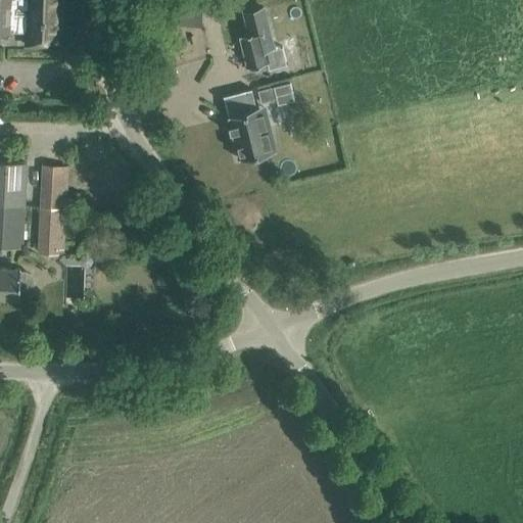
[(10,0),(11,5),(0,4),(0,36),(10,37),(10,34),(27,35),(26,48),(48,49),(48,37),(58,37),(60,0),(10,0)]
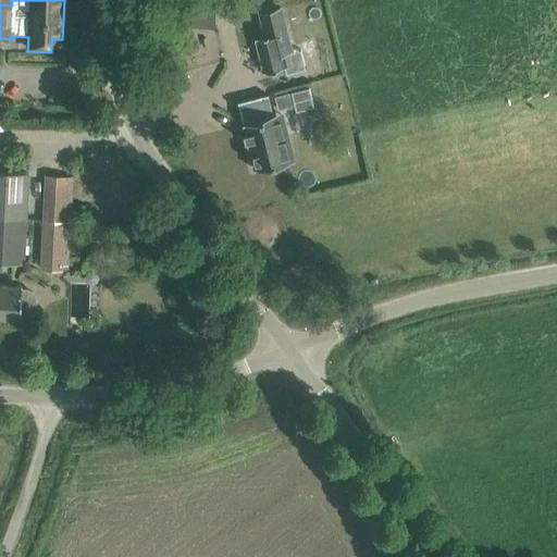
[(192,0),(190,25),(214,27),(214,0),(192,0)]
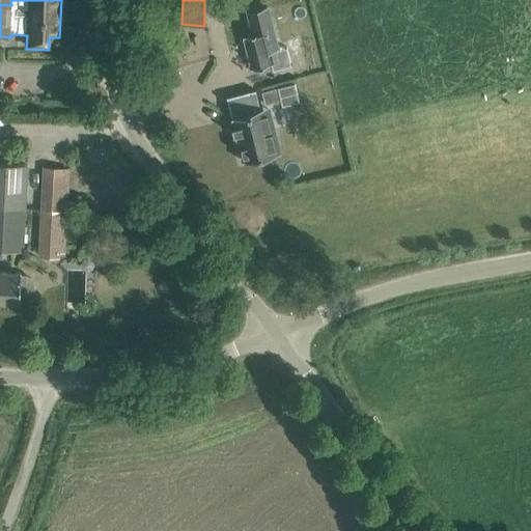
[(278,47),(268,6),(248,11),(253,33),(243,35),(251,68),(272,63),(269,49),(278,47)]
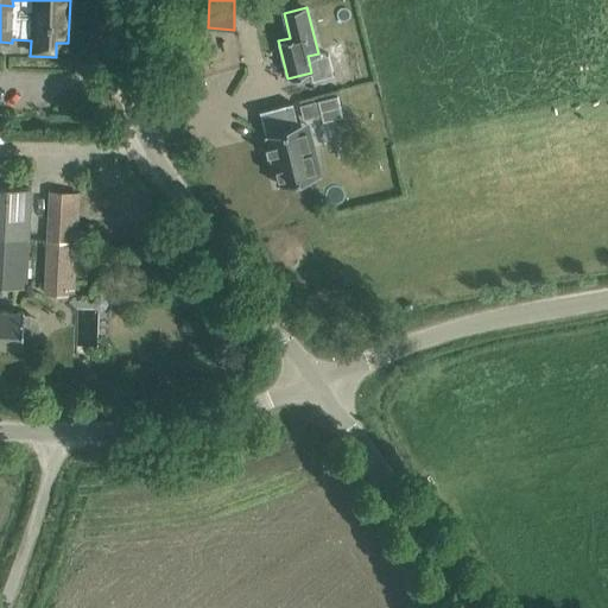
[(337,95),(299,105),(303,119),(321,114),(322,120),(323,121),(342,116),(337,95)]
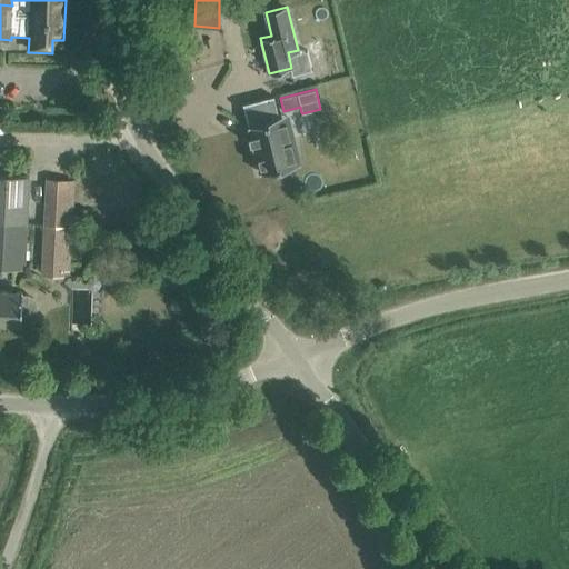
[(299,162),(287,116),(248,126),(250,136),(249,136),(250,145),(252,143),(260,172),(299,162)]
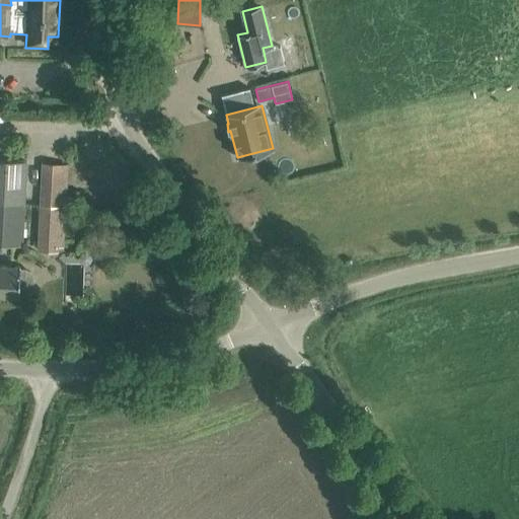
[(0,201),(23,203),(26,161),(0,159),(0,201)]
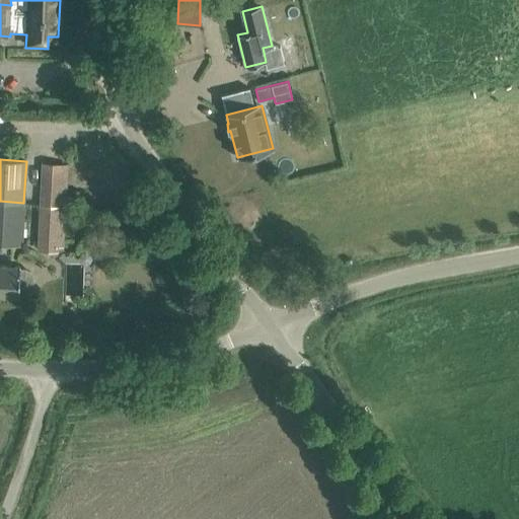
[(44,161),(40,204),(66,206),(68,163),(44,161)]
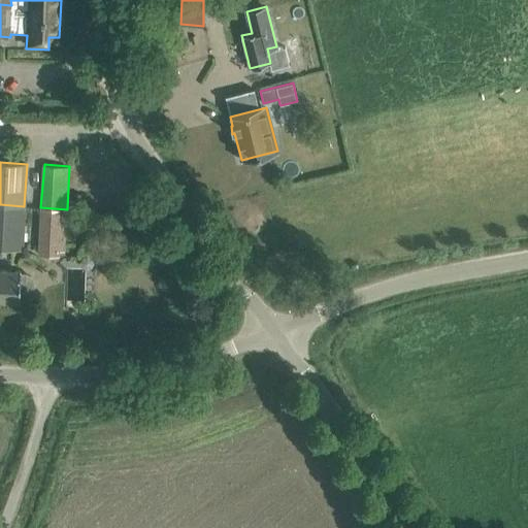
[(0,246),(22,249),(24,206),(0,204),(0,246)]
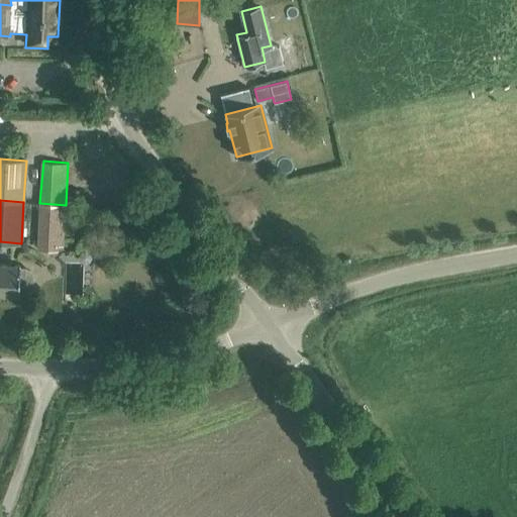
[(64,231),(66,205),(39,203),(37,229),(64,231)]
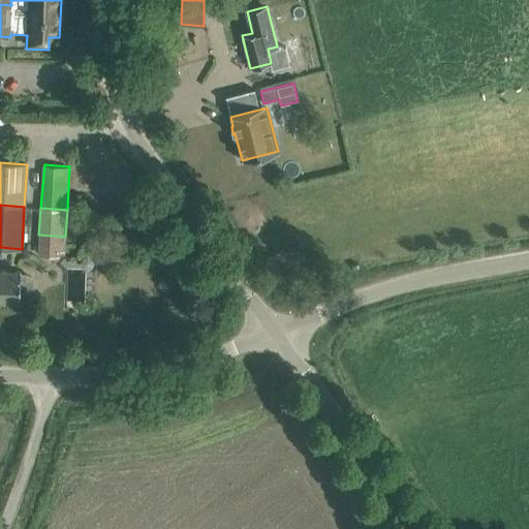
[(0,300),(20,301),(20,299),(25,299),(30,297),(32,292),(33,282),(31,277),(26,275),(21,275),(21,272),(0,271),(0,300)]
